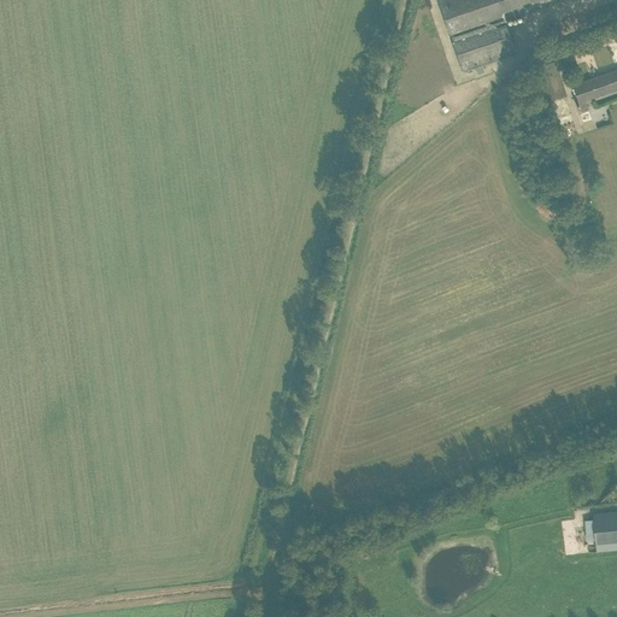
[(503,23),(569,0),(441,0),(438,1),(463,72),(474,69),(481,66),(515,56),(503,23)]
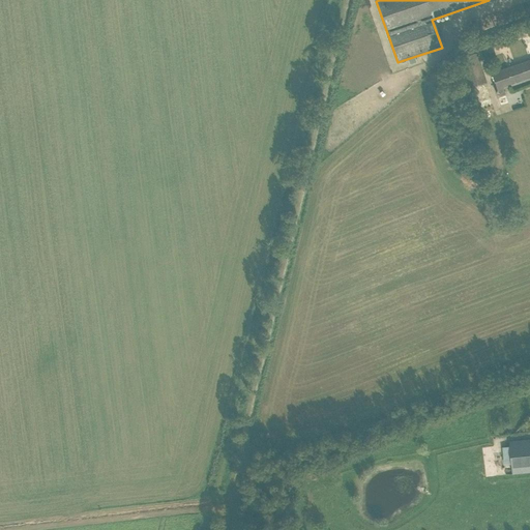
[(486,84),(476,54),(459,59),(468,89),(486,84)]
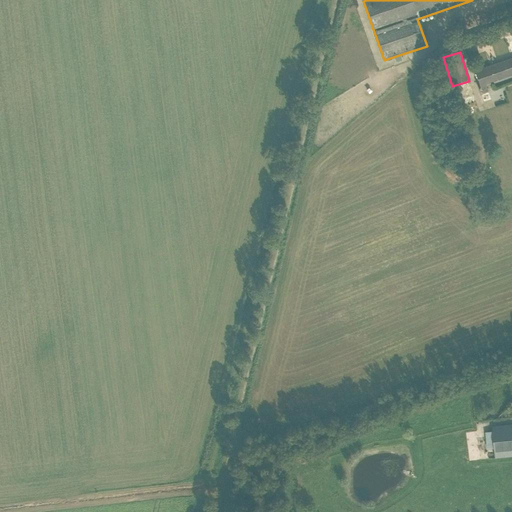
[(511,76),(511,58),(474,72),(482,93),(488,91),(486,86),(511,76)]
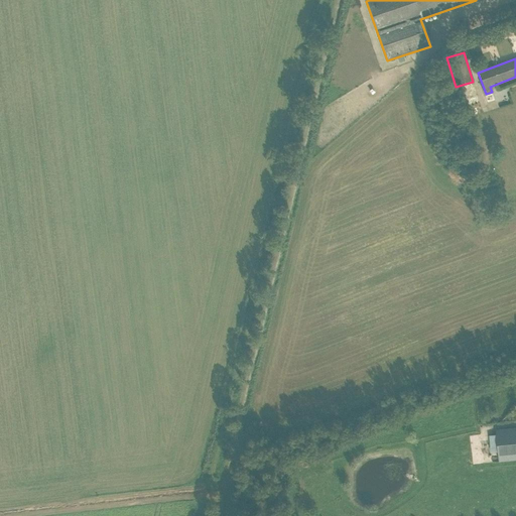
[(485,96),(487,103),(497,100),(494,93),(485,96)]
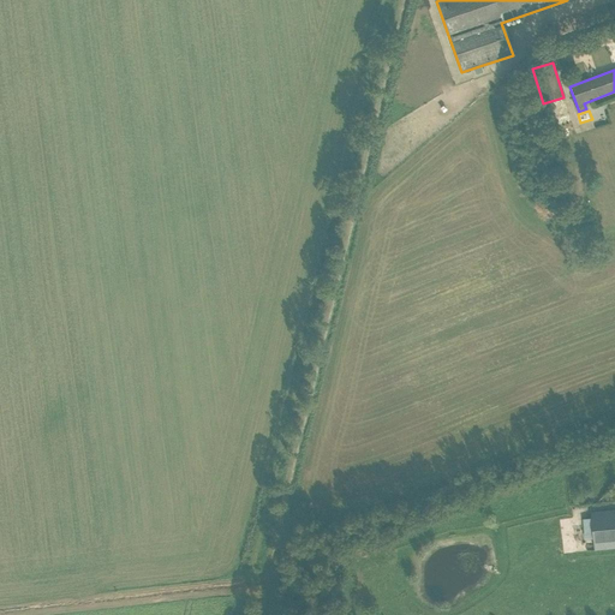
[(614,548),(614,511),(592,513),(596,550),(614,548)]
